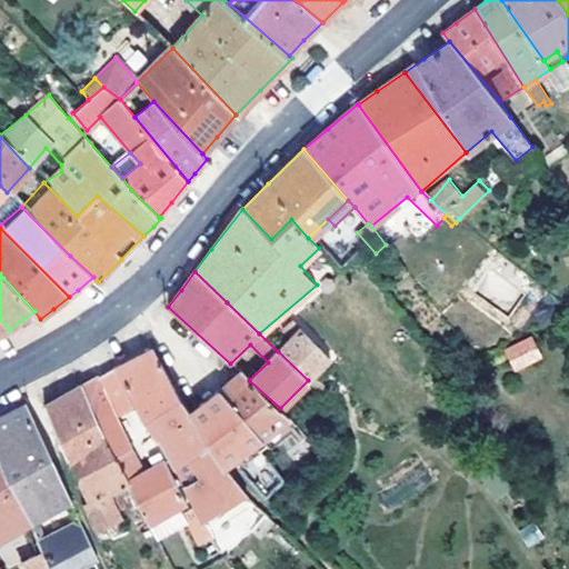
[(9,330),(0,319),(0,336),(1,336),(9,330)]
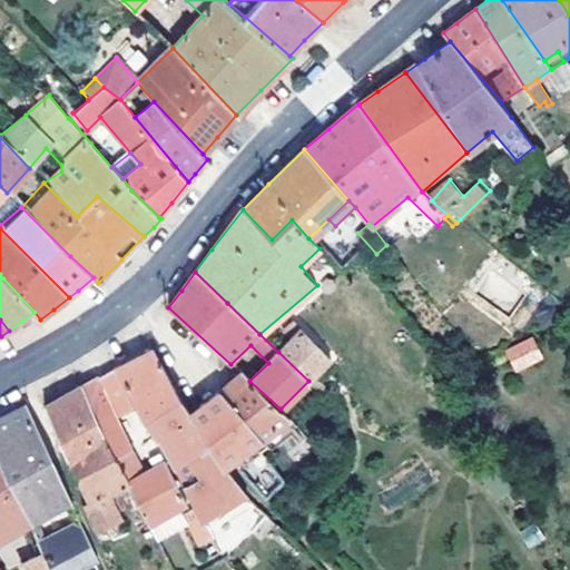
[(332,359),(294,320),(284,330),(292,338),(278,352),(308,381),(320,391),(325,385),(315,374),(332,359)]
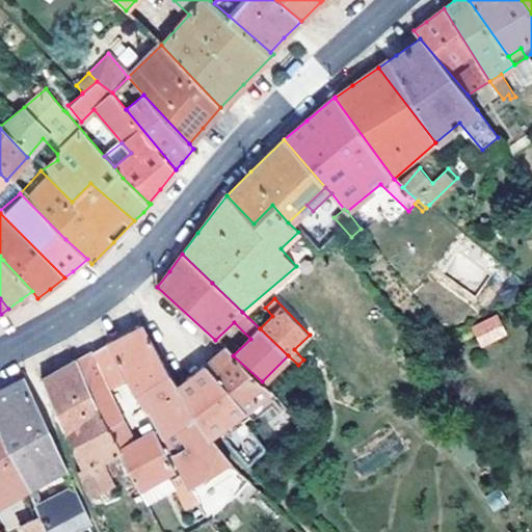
[(497,314),(470,326),(480,348),(507,336),(497,314)]
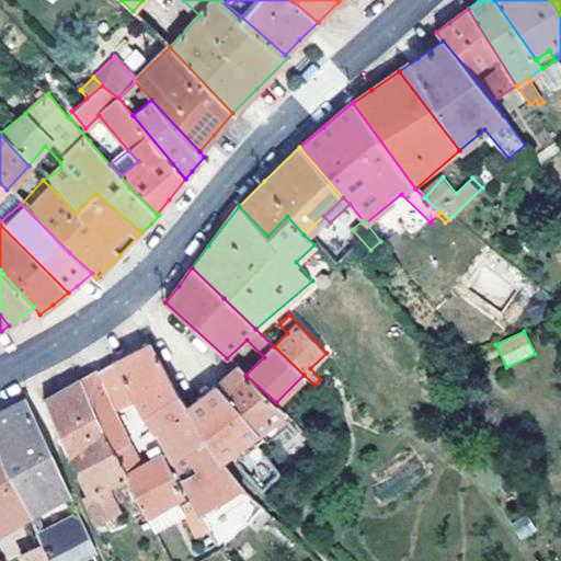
[(220,457),(187,404),(151,343),(129,353),(114,362),(121,375),(134,399),(192,500),(199,514),(243,485),(220,457)]
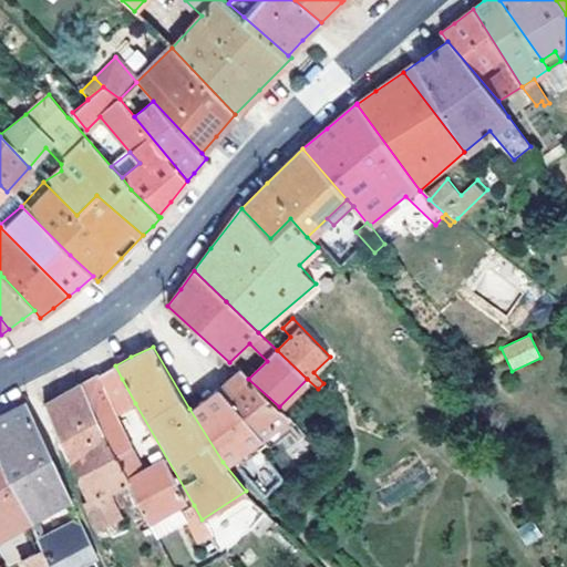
[(135,403),(122,379),(115,366),(96,375),(114,414),(135,403)]
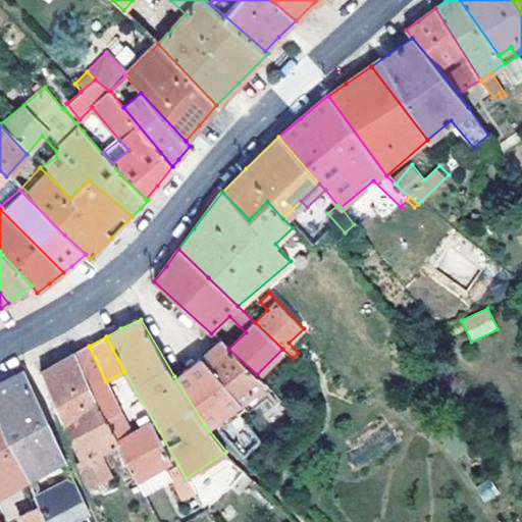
[(239,401),(265,381),(257,374),(228,349),(220,343),(208,352),(200,358),(239,401)]
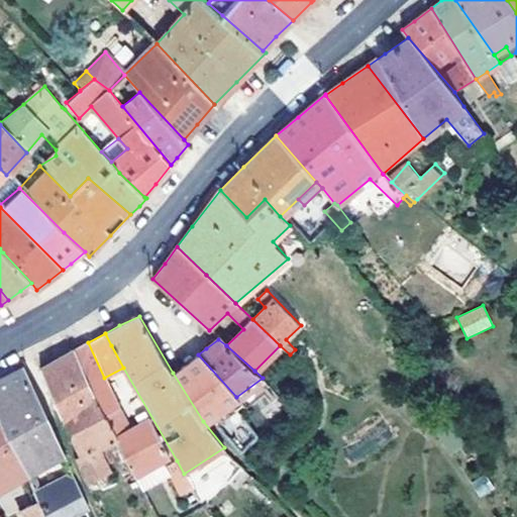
[(170,456),(142,409),(132,415),(137,424),(128,428),(104,378),(88,342),(82,345),(74,348),(94,390),(106,414),(115,432),(117,437),(133,470),(143,488),(171,474),(166,467),(163,460),(170,456)]
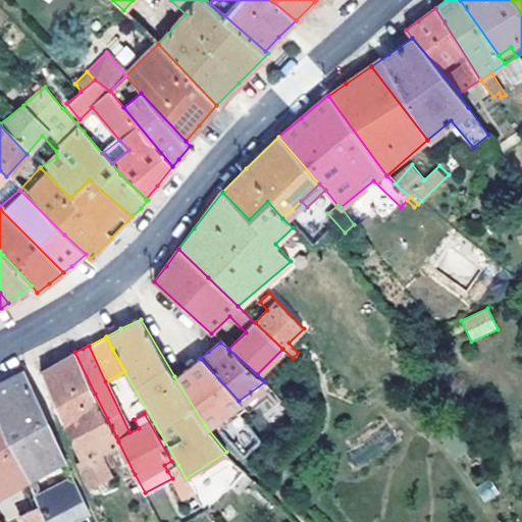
[(60,416),(95,394),(74,352),(56,362),(41,371),(60,416)]
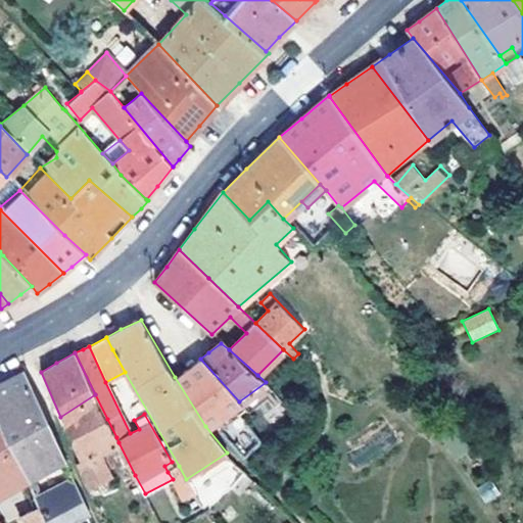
[(239,401),(200,359),(189,367),(183,372),(214,421),(239,401)]
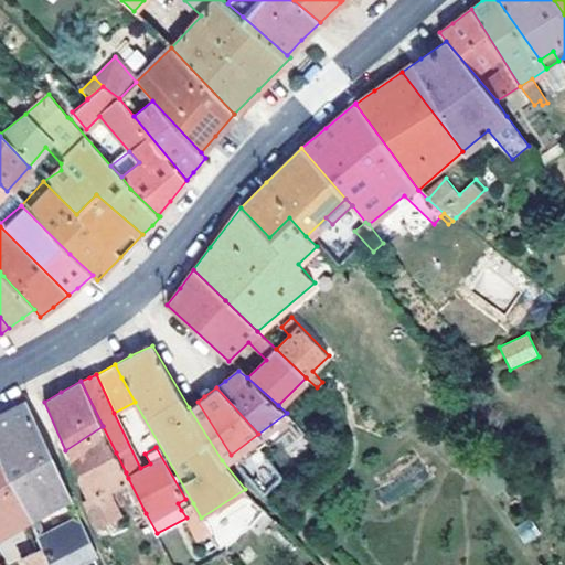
[(231,455),(198,402),(189,407),(222,460),(231,455)]
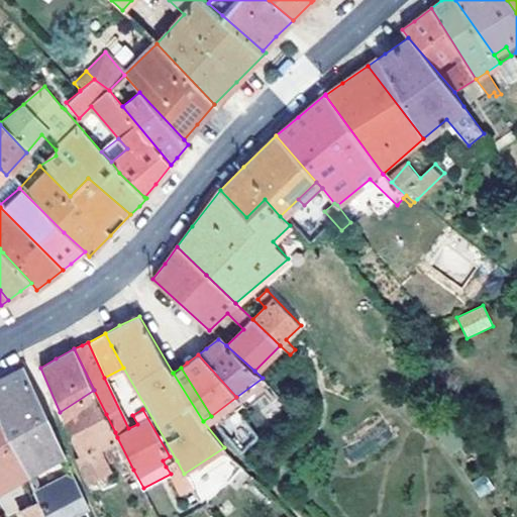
[(64,454),(24,369),(4,378),(12,395),(3,400),(5,402),(0,404),(0,411),(26,475),(64,454)]
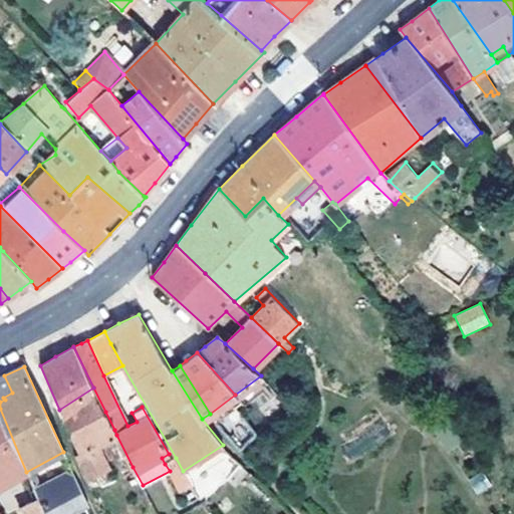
[(12,393),(4,375),(0,377),(0,402),(5,400),(3,398),(12,393)]
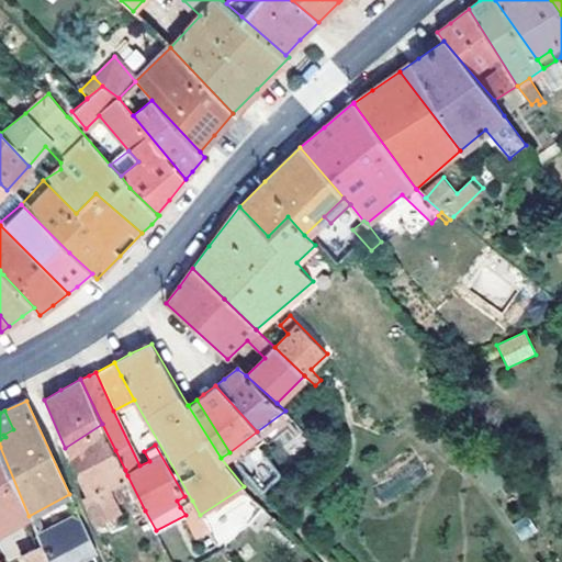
[(265,439),(292,418),(289,415),(285,411),(257,431),(265,439)]
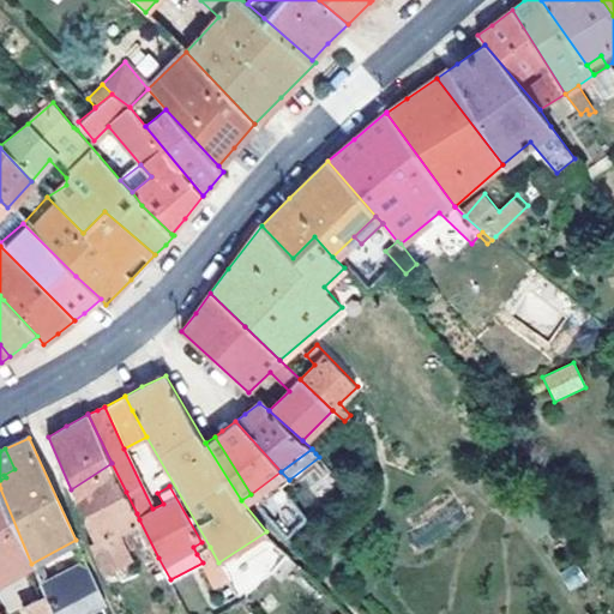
[(139,519),(137,513),(126,492),(112,463),(71,489),(92,539),(89,540),(102,571),(133,558),(120,529),(139,519)]
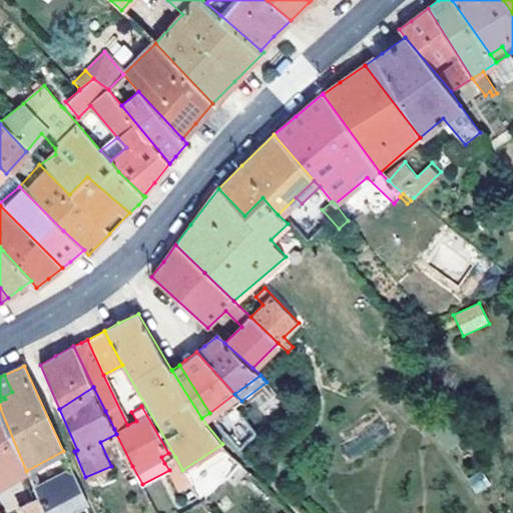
[(240,447),(258,432),(235,404),(213,420),(214,422),(240,447)]
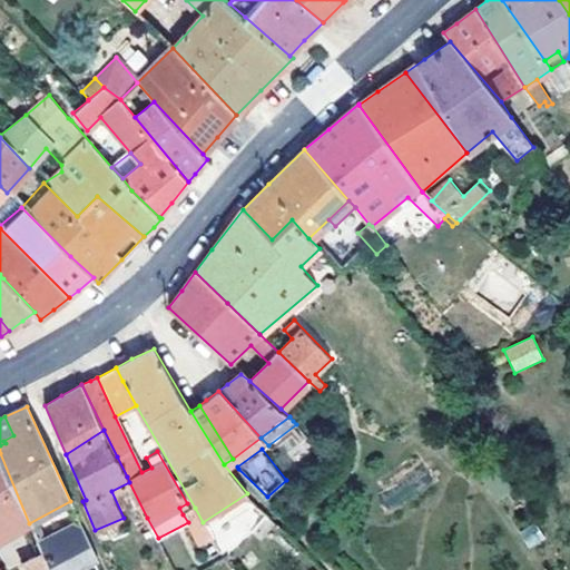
[(0,539),(29,523),(0,453),(0,539)]
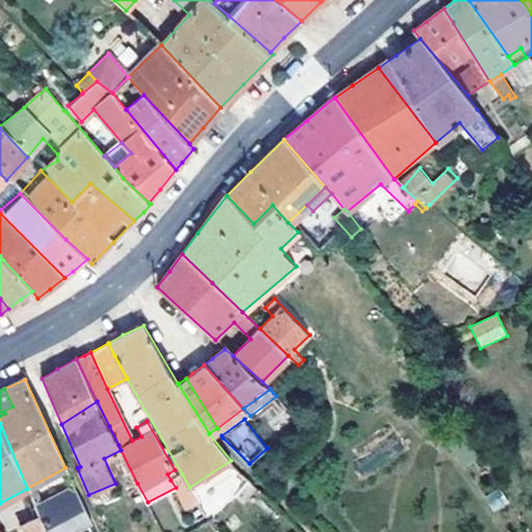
[(197,503),(189,487),(182,474),(170,480),(176,487),(187,509),(197,503)]
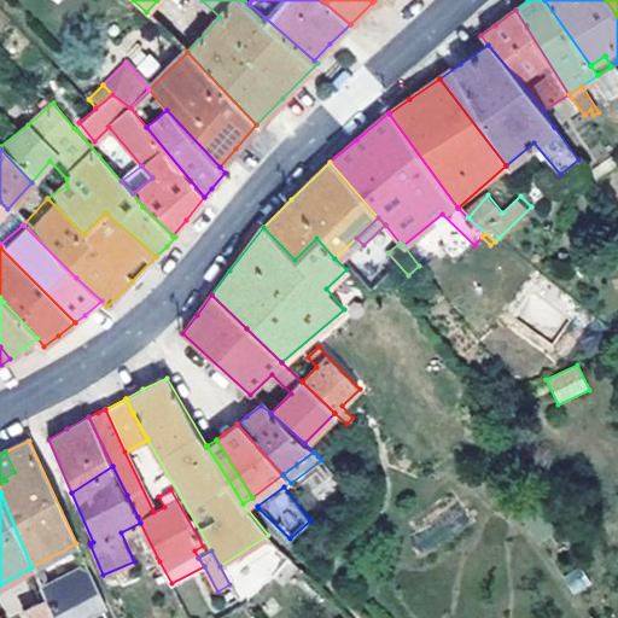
[(76,617),(105,606),(87,567),(41,588),(53,617),(76,617)]
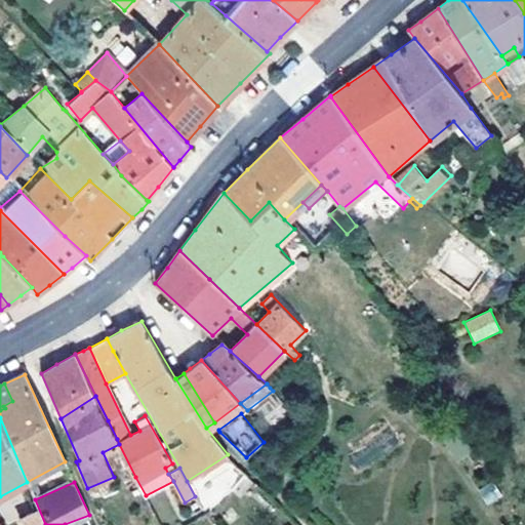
[(486,506),(501,497),(494,483),(479,490),(486,506)]
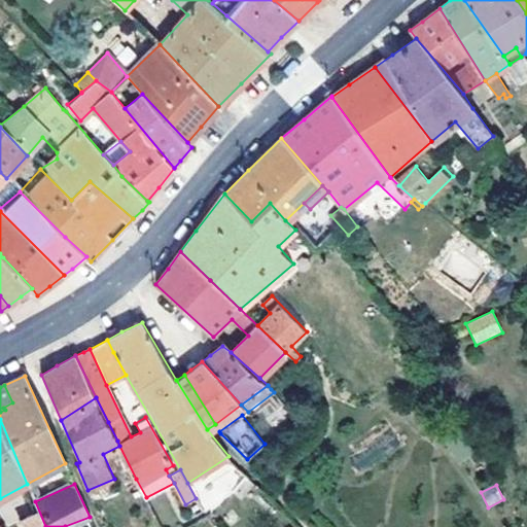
[(45,526),(35,501),(25,506),(29,516),(20,520),(22,526),(45,526)]
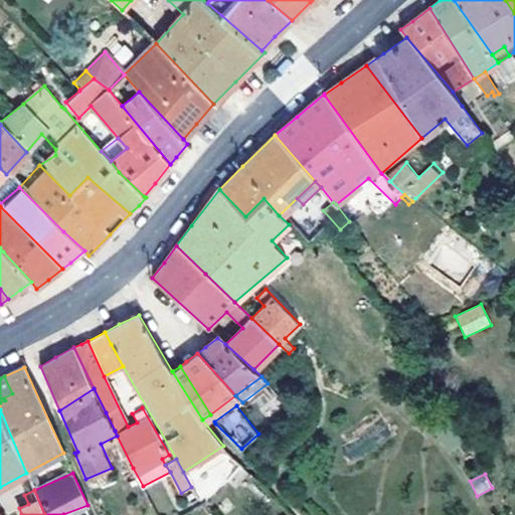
[(125,514),(118,499),(110,503),(114,514),(125,514)]
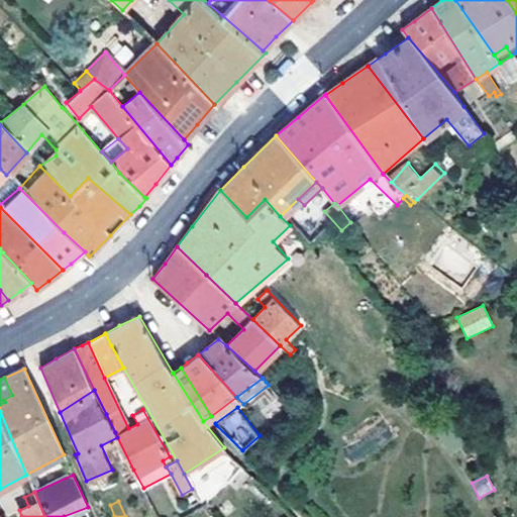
[(92,516),(88,507),(64,516),(92,516)]
